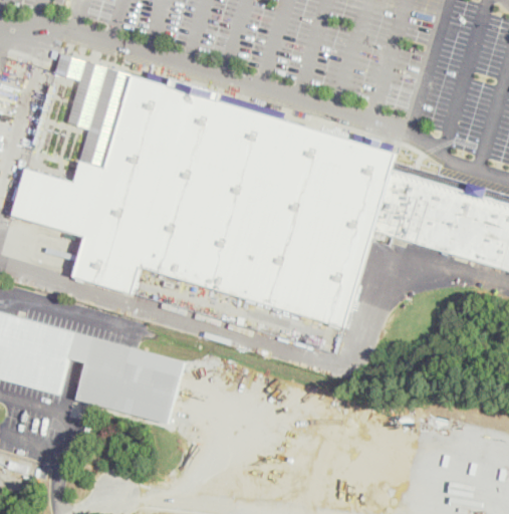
[(131,75),(103,168),(78,161),(87,127),(66,120),(78,79),(53,71),(58,53),(92,62),(131,75)]
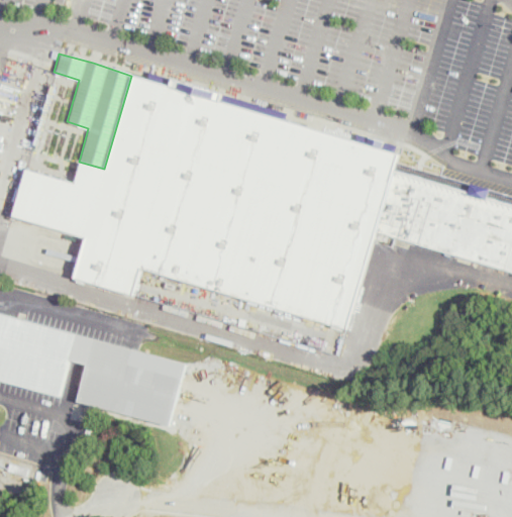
[(146,73),(285,113),(283,121),(350,141),(352,133),(394,145),(391,152),(396,153),(393,165),(511,199),(511,272),(373,231),(344,327),(137,268),(129,294),(72,278),(84,236),(10,215),(23,169),(73,183),(79,162),(104,169),(131,76),(144,80),(146,73)]
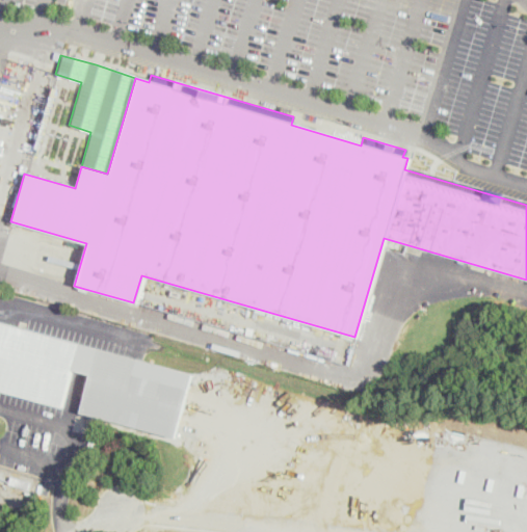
[(0,322),(190,374),(173,437),(78,411),(88,374),(69,369),(58,406),(0,391),(0,322)]
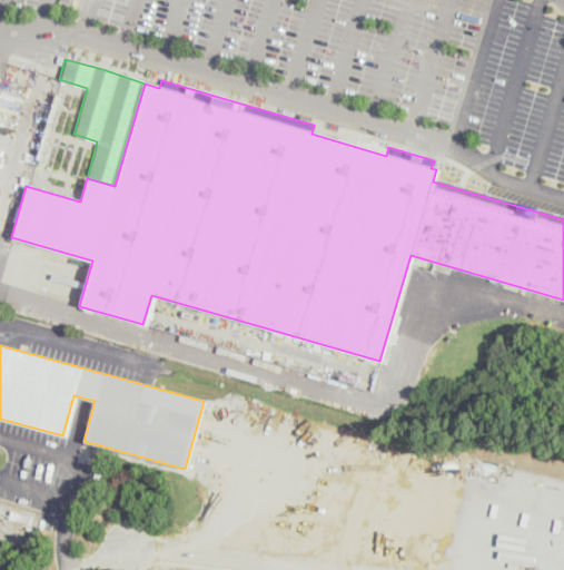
[(28,518),(26,524),(6,517),(8,510),(28,518)]
